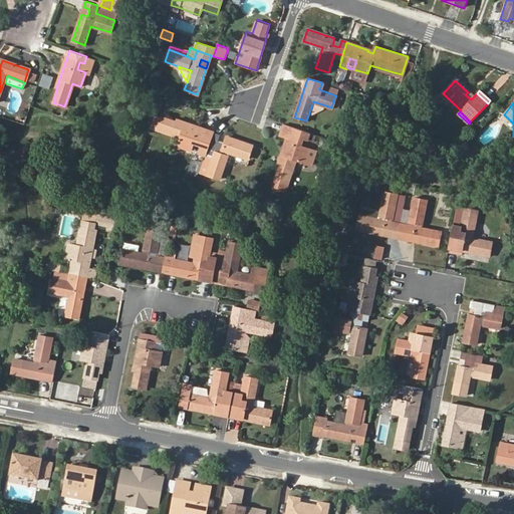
[(208,146),(213,133),(177,119),(176,121),(161,116),(157,127),(180,137),(178,145),(191,149),(194,141),(208,146)]
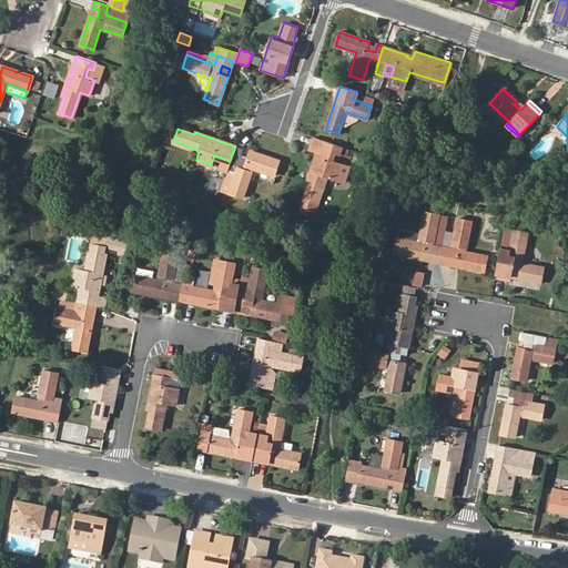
[(337,145),(322,140),(308,181),(310,181),(305,198),(318,202),(326,176),(336,180),(341,164),(332,161),(337,145)]
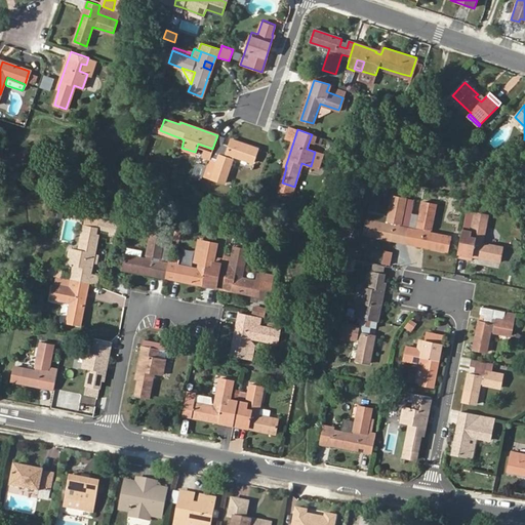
[(224,137),(217,135),(212,149),(220,151),(211,177),(225,182),(234,155),(253,162),(257,149),(231,139),(229,146),(223,144),(224,137)]
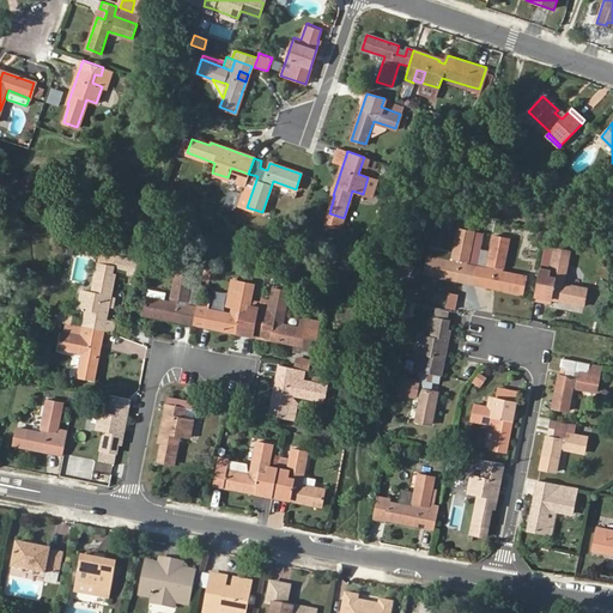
[(466,281),(473,283),(477,267),(468,266),(472,242),(456,238),(453,262),(428,258),(424,273),(457,280),(460,272),(468,273),(466,281)]
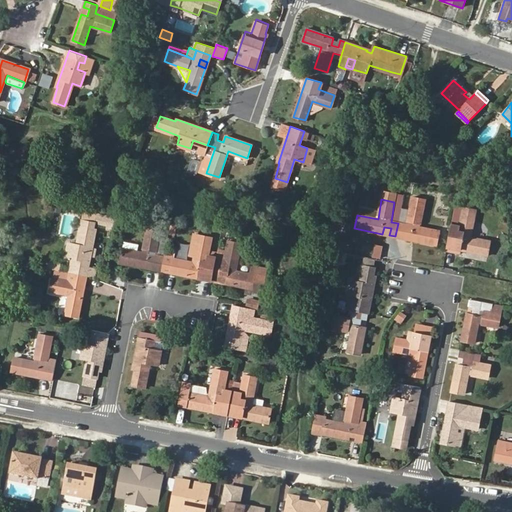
[(398,223),(395,236),(402,237),(404,231),(411,232),(409,239),(437,244),(440,232),(420,228),(423,209),(411,206),(408,219),(399,217),(398,223)]
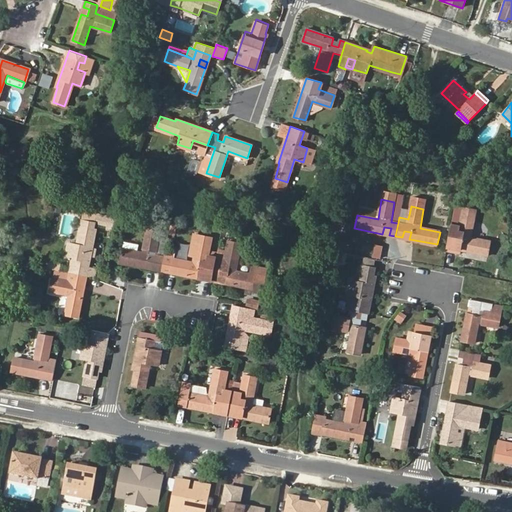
[(83,220),(95,223),(95,219),(100,220),(99,223),(107,225),(116,227),(118,218),(85,210),(83,220)]
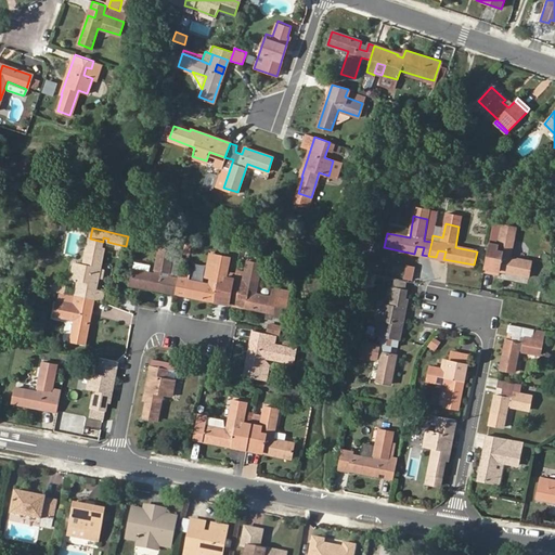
[(488,247),(485,267),(490,268),(491,261),(500,262),(498,270),(529,275),(531,262),(510,258),(513,236),(499,234),(497,248),(488,247)]
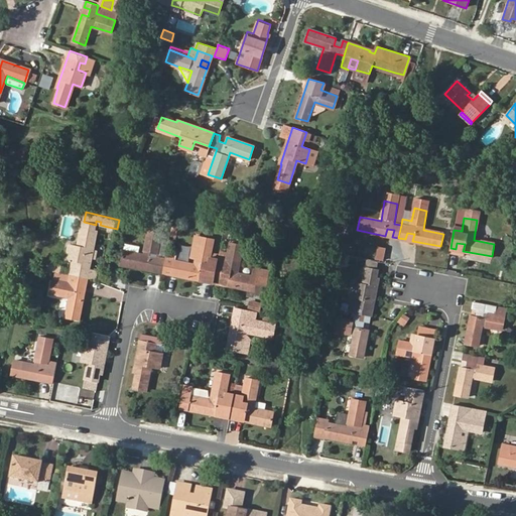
[(71,275),(87,278),(89,269),(91,258),(93,250),(97,231),(94,231),(96,225),(84,222),(79,246),(71,245),(68,259),(76,261),(75,268),(69,267),(68,274),(71,275)]
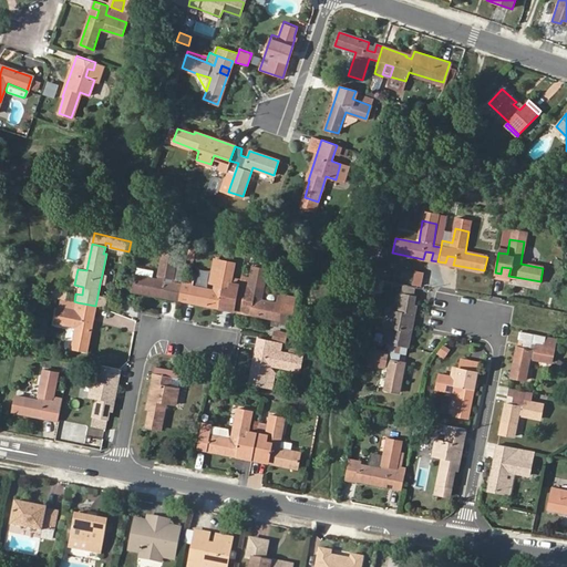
[(132,290),(163,297),(164,289),(172,290),(173,284),(179,254),(166,250),(160,281),(135,277),(132,290)]
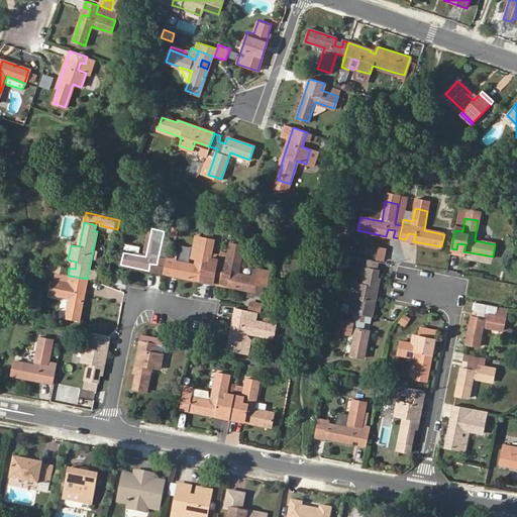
[(191,259),(196,260),(200,239),(195,238),(191,259)]
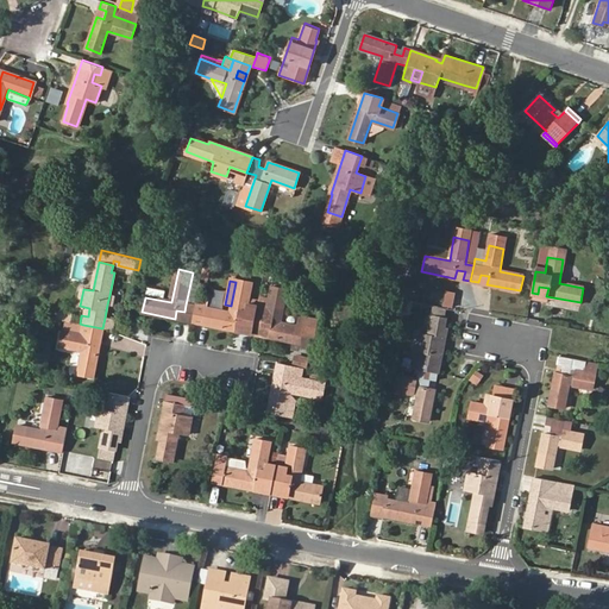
[(243,332),(251,334),(255,319),(244,316),(249,296),(251,284),(236,282),(231,306),(228,313),(206,308),(203,325),(236,331),(237,322),(244,325),(243,332)]
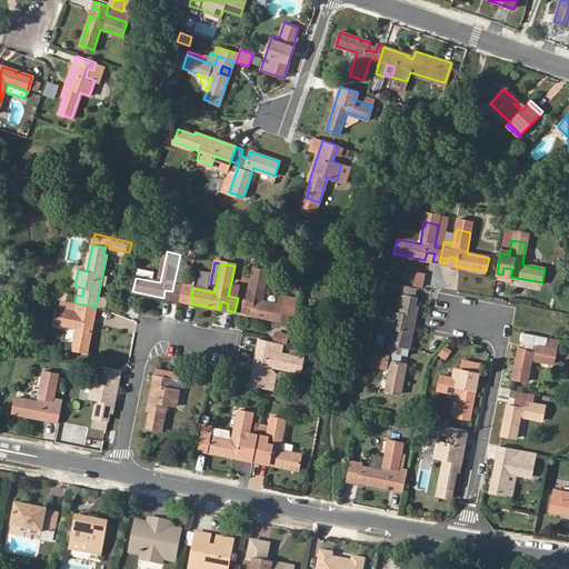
[(238,298),(235,312),(243,313),(245,307),(252,308),(250,316),(273,320),(277,305),(263,302),(269,272),(255,269),(252,280),(249,300),(238,298)]
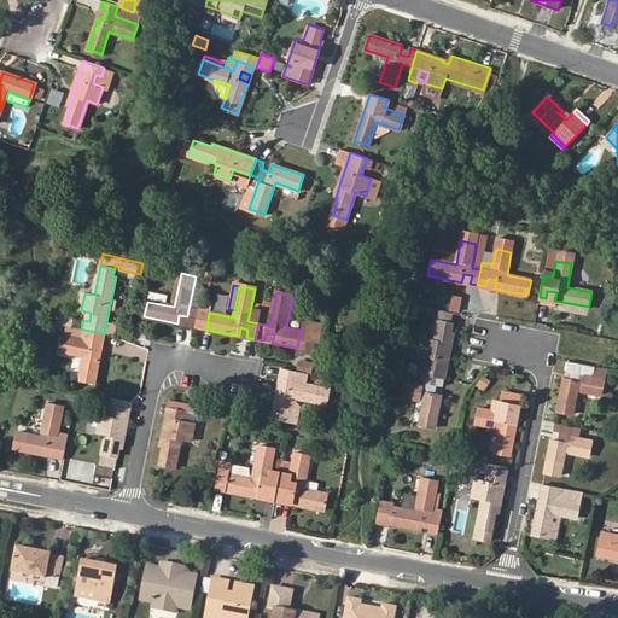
[(258,324),(262,303),(252,301),(248,321),(258,324)]
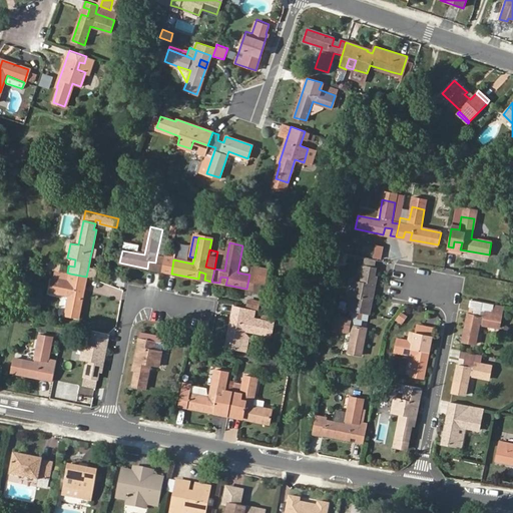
[(227,252),(217,251),(214,269),(224,271),(227,252)]
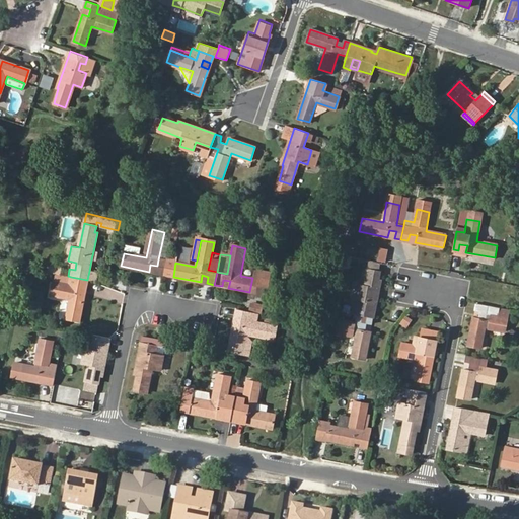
[(149,272),(162,275),(165,261),(158,260),(157,266),(150,265),(149,272)]
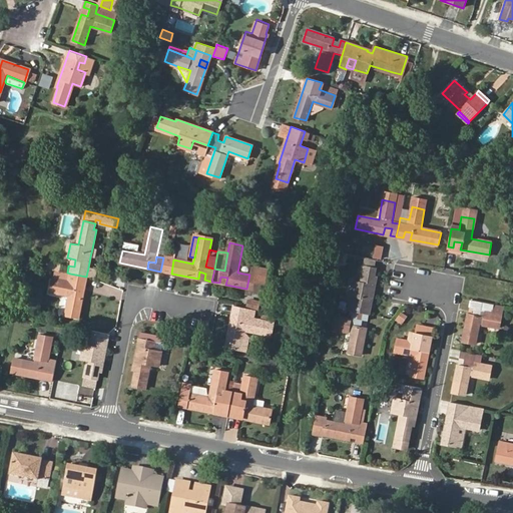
[(163,258),(160,272),(171,274),(173,260),(163,258)]
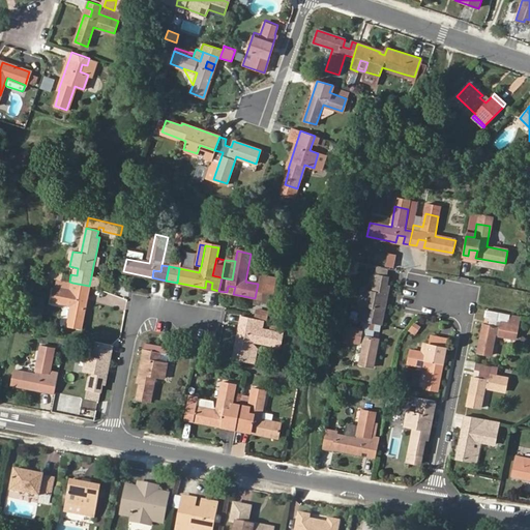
[(365,321),(381,324),(389,283),(387,283),(388,274),(375,271),(373,286),(365,284),(359,320),(365,321)]
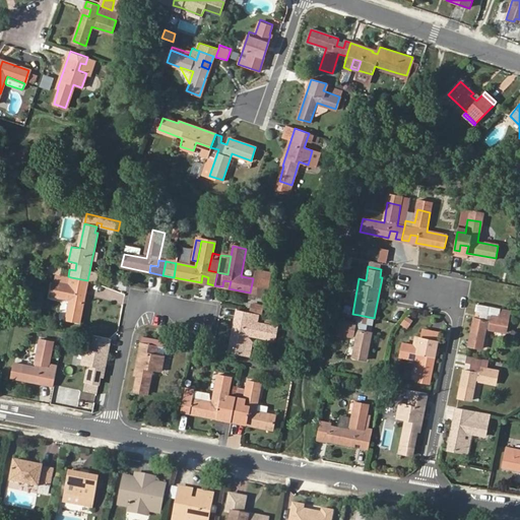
[(89,271),(87,280),(95,282),(98,272),(89,271)]
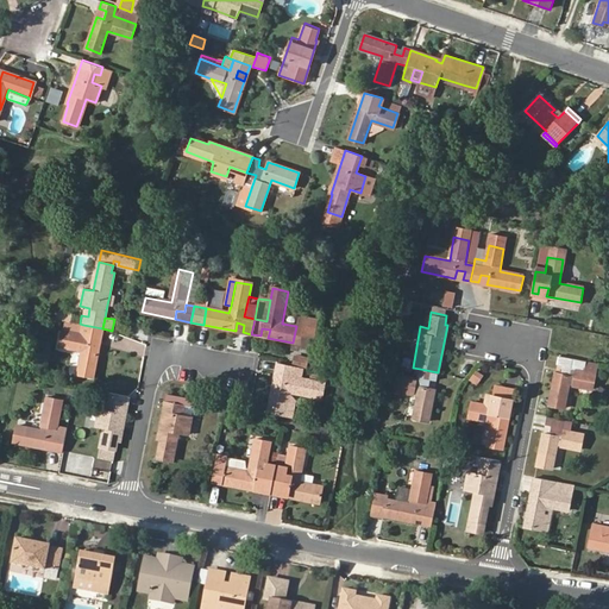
[(300,327),(296,326),(293,343),(292,350),(299,351),(300,349),(312,351),(318,321),(301,318),(300,327)]
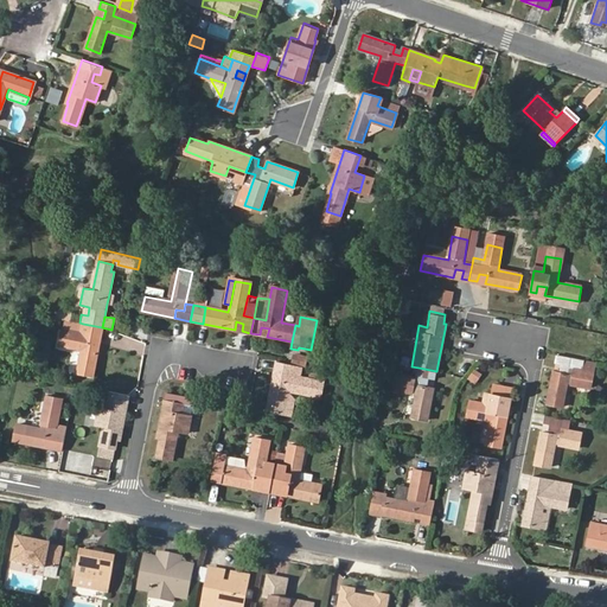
[(101,336),(102,327),(83,324),(81,334),(64,331),(62,345),(81,350),(77,372),(93,376),(100,344),(90,342),(91,334),(101,336)]
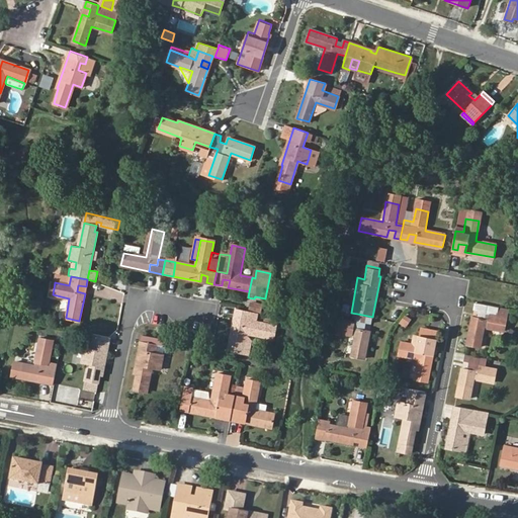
[(85,293),(86,286),(78,285),(77,291),(85,293)]
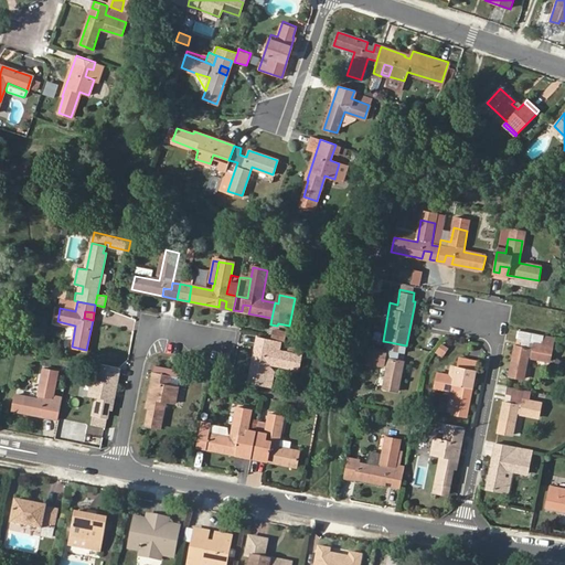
[(288,333),(275,330),(274,338),(286,340),(288,333)]
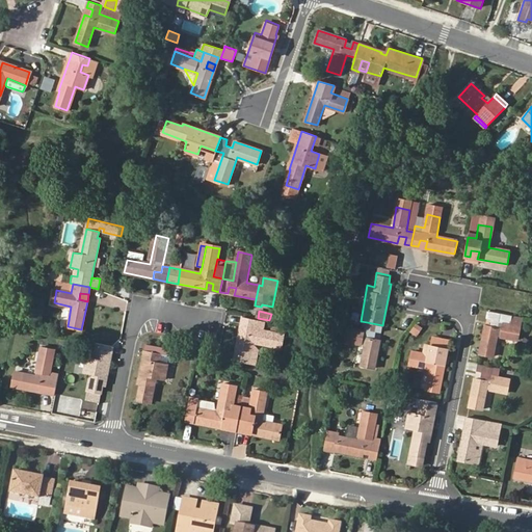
[(493,327),(485,325),(479,354),(493,356),(497,337),(517,341),(521,327),(511,325),(513,316),(488,311),(486,318),(495,319),(493,327)]
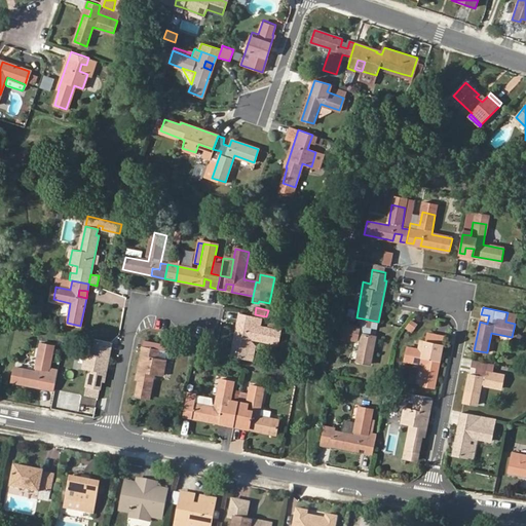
[(262,318),(239,314),(238,321),(246,322),(243,329),(237,328),(231,355),(245,358),(249,338),(252,338),(278,343),(280,331),(260,327),(262,318)]
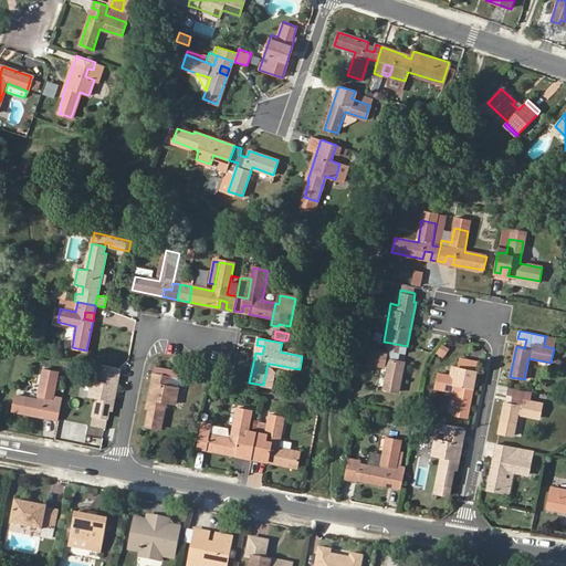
[(517,338),(516,346),(524,348),(526,339),(517,338)]
